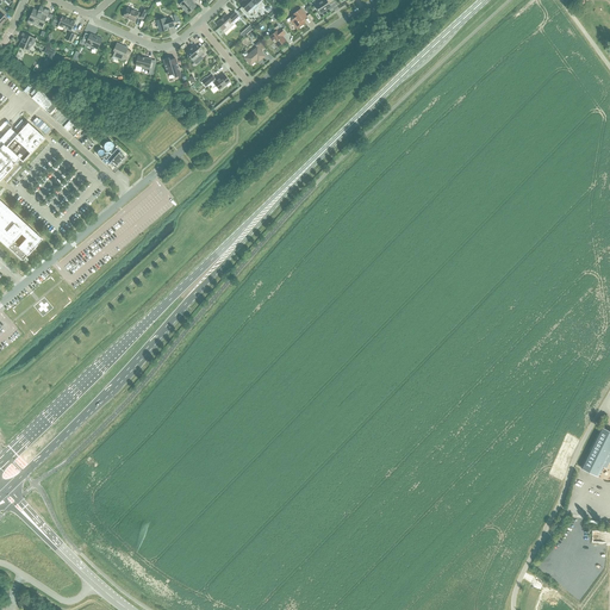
[(193,8),(197,6),(193,4),(195,0),(184,0),(179,5),(182,8),(182,11),(185,11),(188,14),(191,12),(191,11),(193,8)]
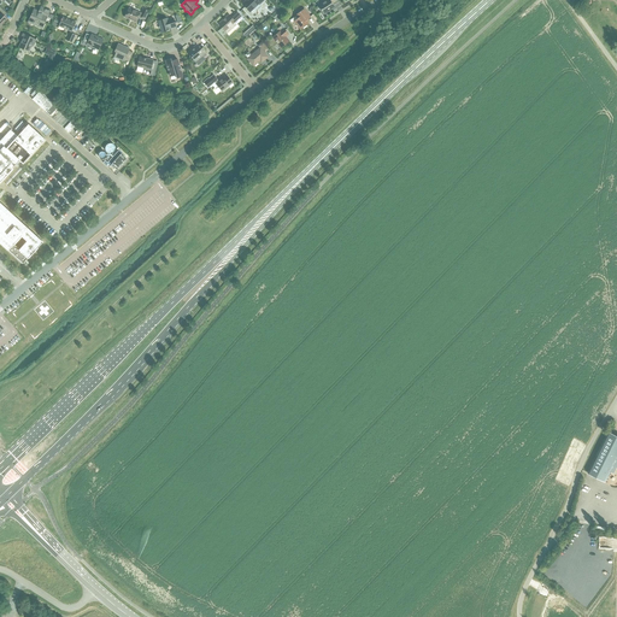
[(245,0),(246,0),(242,4),(250,12),(259,4),(259,5),(264,0),(245,0)]
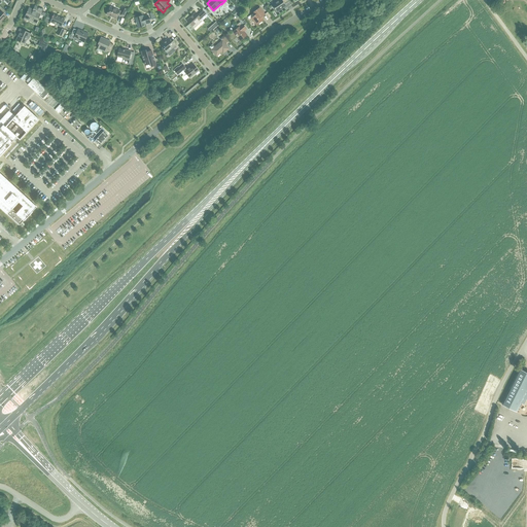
[(276,0),(277,1),(272,5),(277,12),(286,6),(284,3),(288,0),(276,0)]
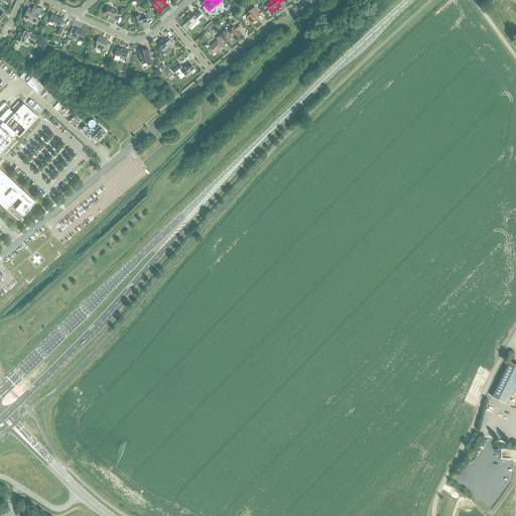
[(39,15),(41,9),(34,6),(32,11),(28,9),(24,18),(34,23),(38,14),(39,15)]
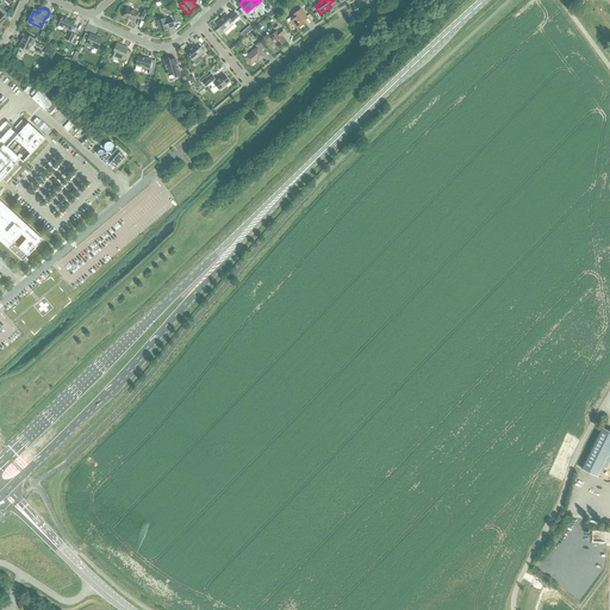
[(123,17),(135,23),(137,17),(142,19),(147,11),(142,10),(141,13),(128,7),(123,17)]
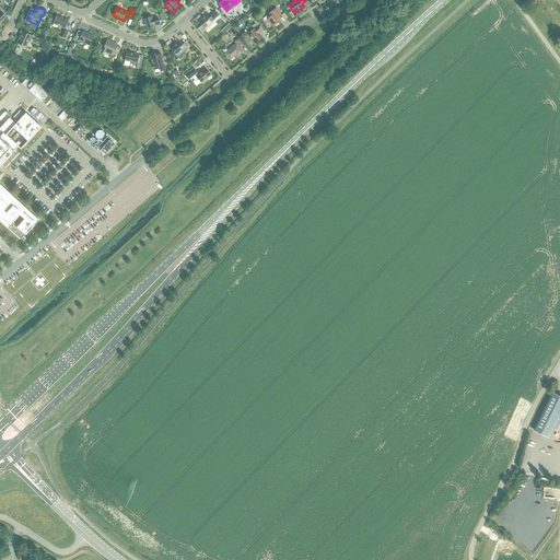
[(278,19),(282,15),(276,8),(268,13),(270,16),(267,20),(272,27),(275,25),(276,26),(279,24),(278,23),(280,21),(278,19)]
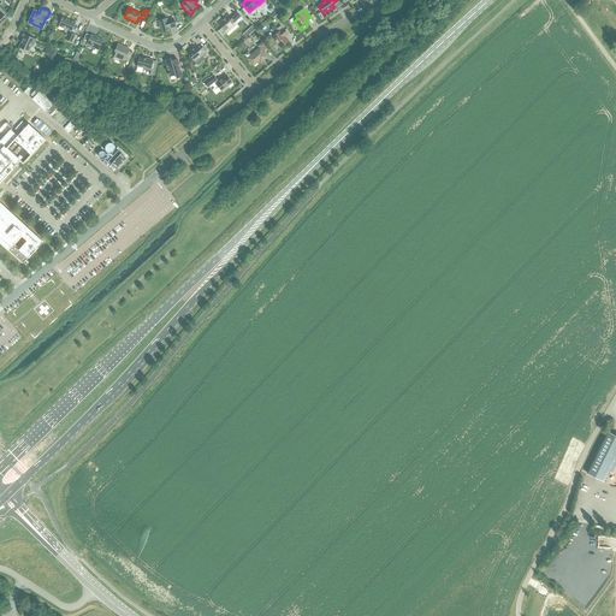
[(229,15),(218,24),(225,31),(229,35),(234,30),(232,28),(242,18),(237,13),(231,18),(229,15)]
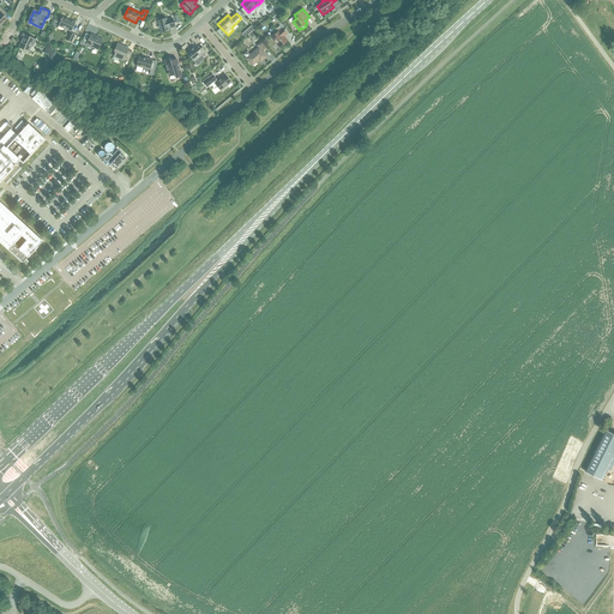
[(54,22),(59,24),(58,25),(71,31),(76,23),(62,17),(61,20),(55,18),(54,22)]
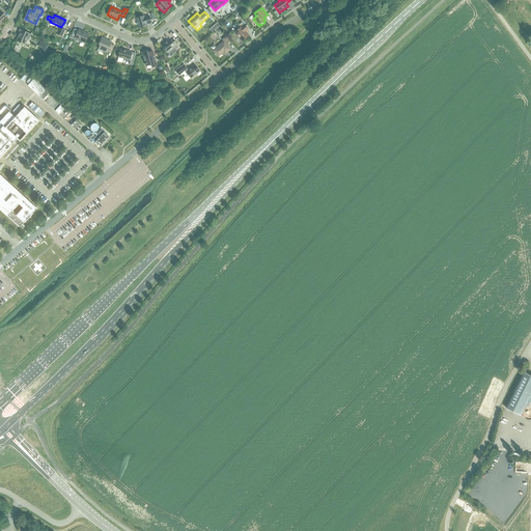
[(138,25),(139,28),(146,26),(146,24),(151,23),(149,16),(144,18),(143,16),(136,18),(137,22),(136,24),(138,25)]
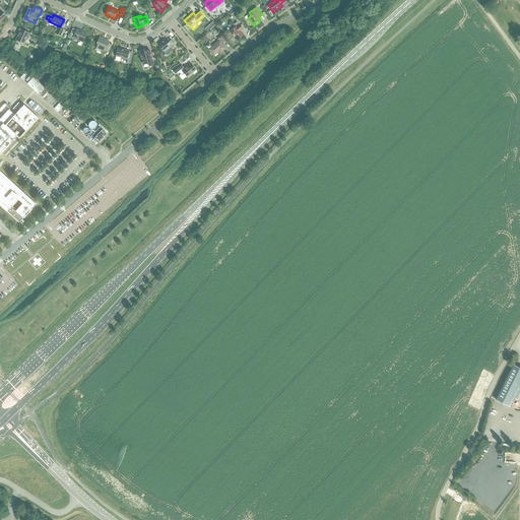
[(208,31),(217,24),(214,20),(206,28),(208,31)]
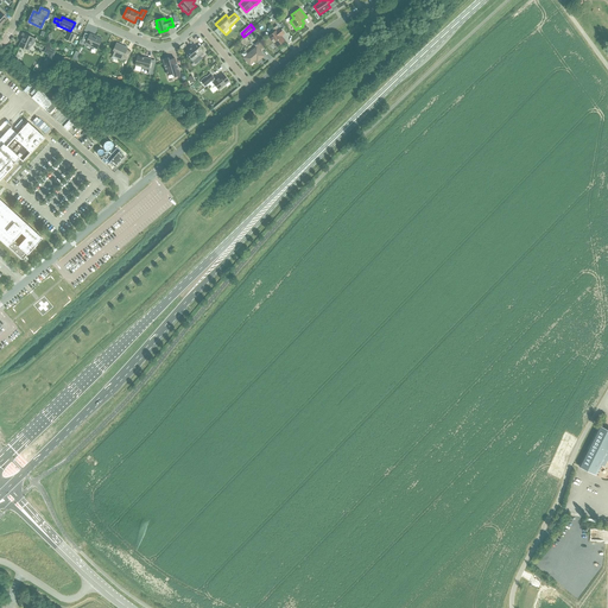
[(279,35),(283,32),(279,29),(277,26),(272,30),(273,32),(268,37),(277,46),(284,40),(279,35)]
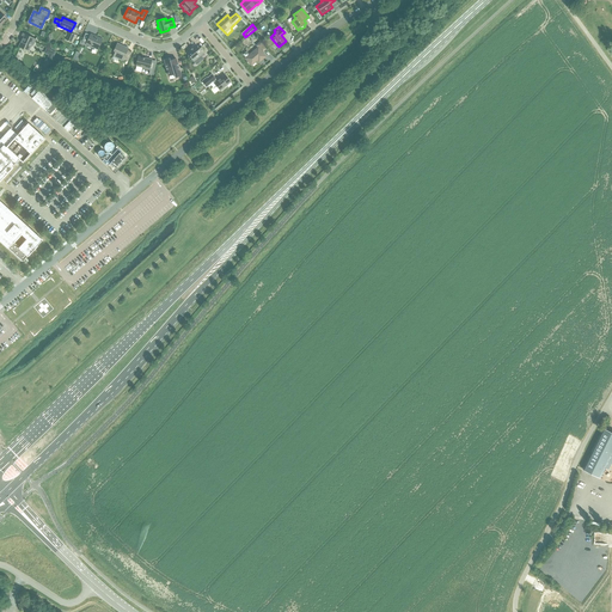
[(34,46),(36,40),(23,34),(22,38),(23,38),(19,47),(29,51),(31,44),(34,46)]
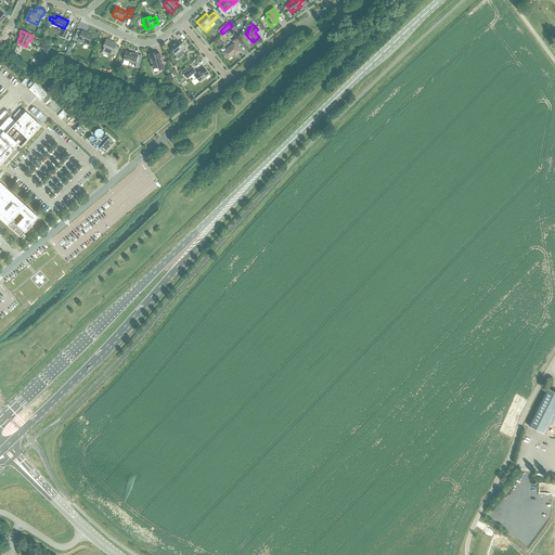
[(85,42),(89,44),(93,36),(82,30),(81,31),(77,30),(74,37),(78,39),(80,40),(79,42),(84,44),(85,42)]
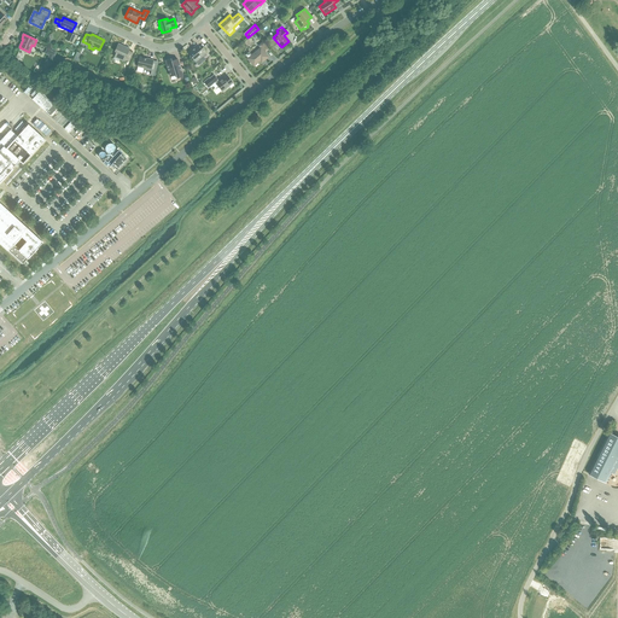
[(245,56),(248,59),(254,66),(258,62),(260,60),(262,63),(268,57),(264,52),(266,52),(268,50),(262,42),(258,46),(261,48),(252,56),(249,52),(245,54),(245,56)]
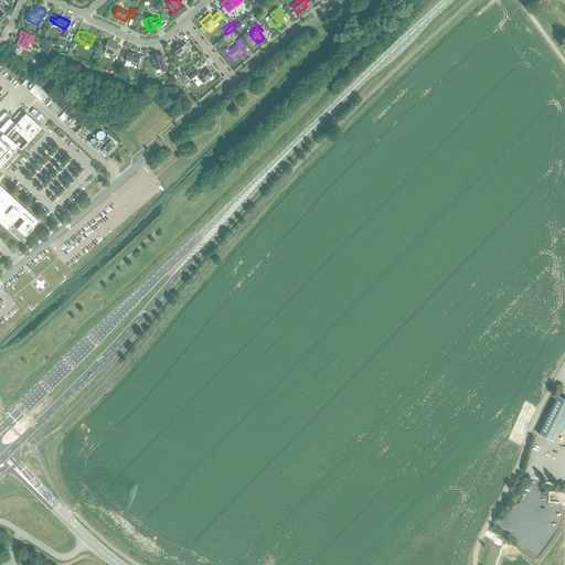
[(176,54),(179,56),(188,50),(185,46),(188,45),(184,42),(182,43),(180,41),(177,43),(178,43),(171,49),(174,51),(174,52),(173,52),(173,53),(174,53),(174,54),(176,54)]
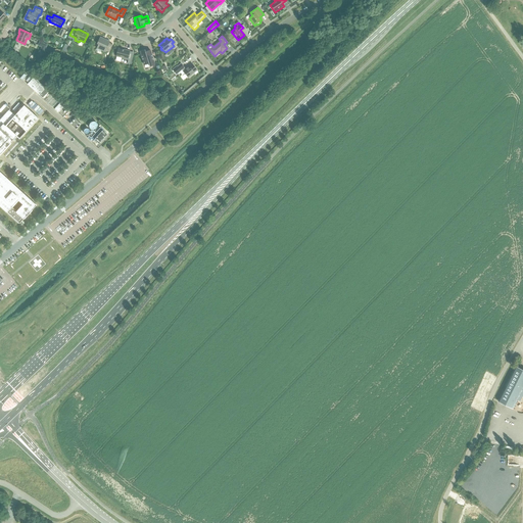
[(102,49),(109,52),(113,45),(109,43),(110,41),(105,40),(105,41),(99,39),(97,44),(98,44),(96,48),(101,50),(102,49)]
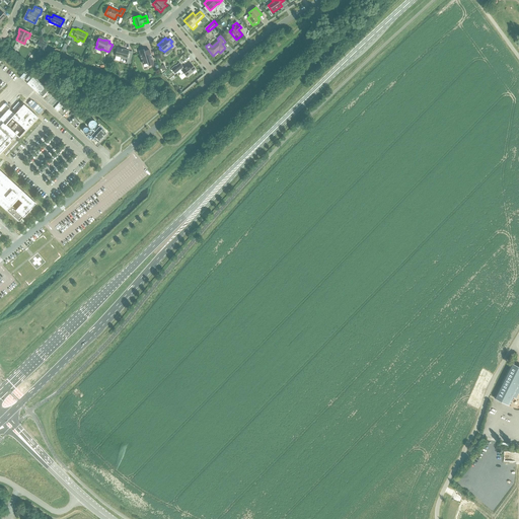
[(120,61),(121,58),(127,60),(126,63),(130,64),(132,56),(128,55),(129,51),(124,49),(124,50),(117,48),(115,56),(116,56),(115,60),(120,61)]
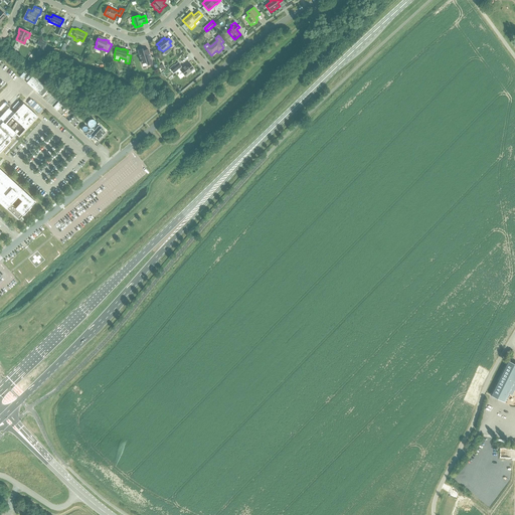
[(147,62),(147,65),(152,64),(148,49),(143,50),(143,48),(138,50),(142,64),(147,62)]
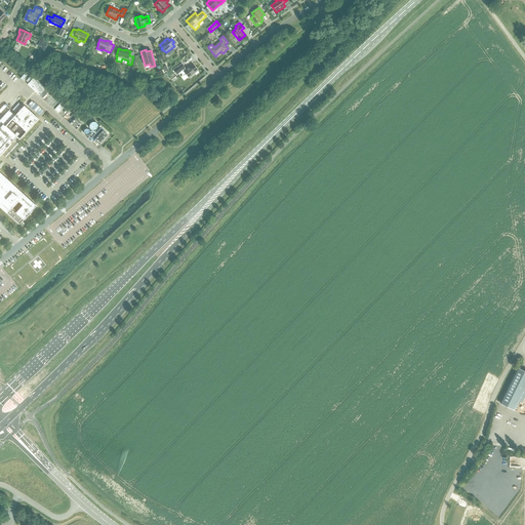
[(198,71),(193,64),(186,70),(185,68),(182,64),(173,71),(177,74),(183,70),(189,78),(195,73),(196,75),(199,73),(197,71),(198,71)]
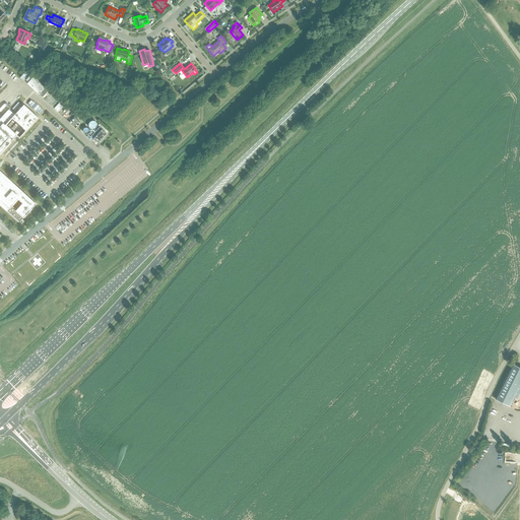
[(27,83),(40,94),(43,98),(49,90),(34,76),(27,83)]
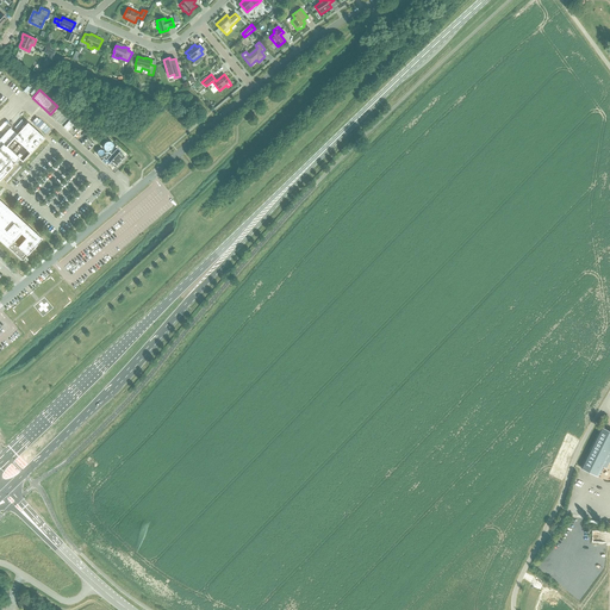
[(53,117),(62,125),(69,117),(60,109),(53,117)]
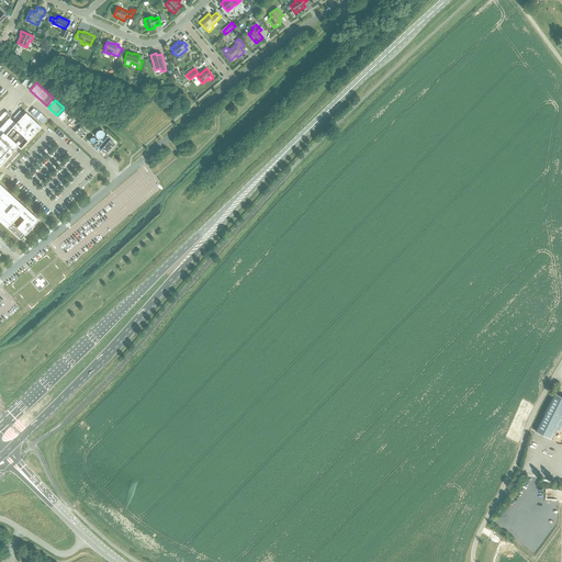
[(19,105),(24,111),(29,107),(24,101),(19,105)]
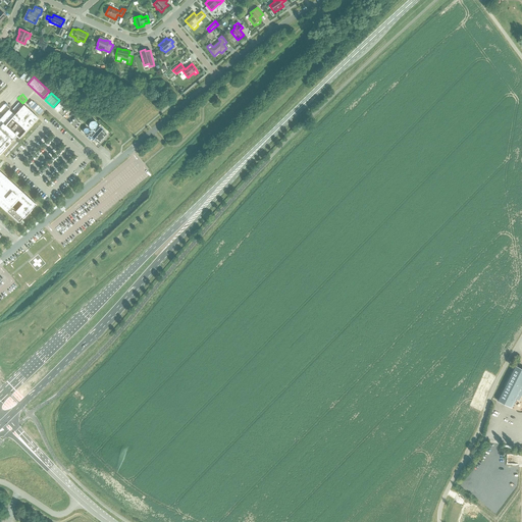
[(45,110),(33,99),(29,104),(42,114),(45,110)]
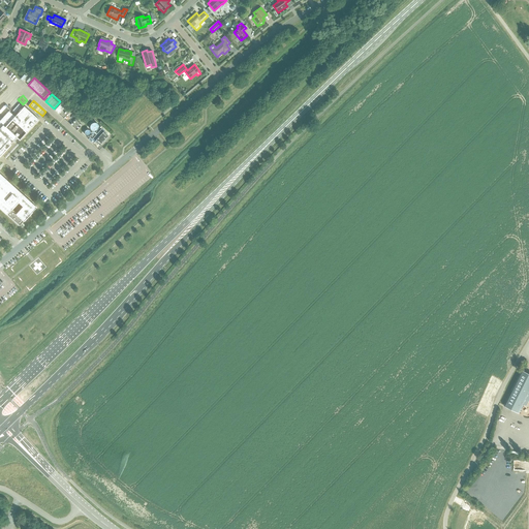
[(55,111),(59,114),(65,106),(62,103),(55,111)]
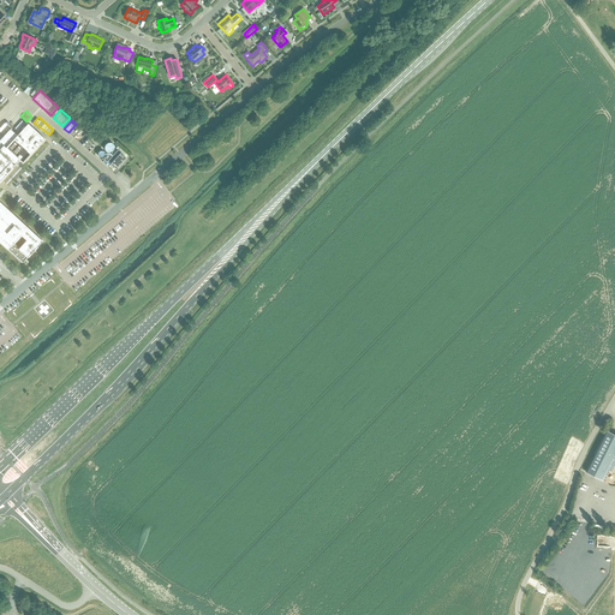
[(0,242),(23,263),(43,242),(0,202),(0,181),(9,173),(13,168),(12,167),(19,160),(23,163),(46,139),(29,124),(17,136),(10,129),(10,130),(0,139),(0,142),(3,144),(0,147),(0,242)]
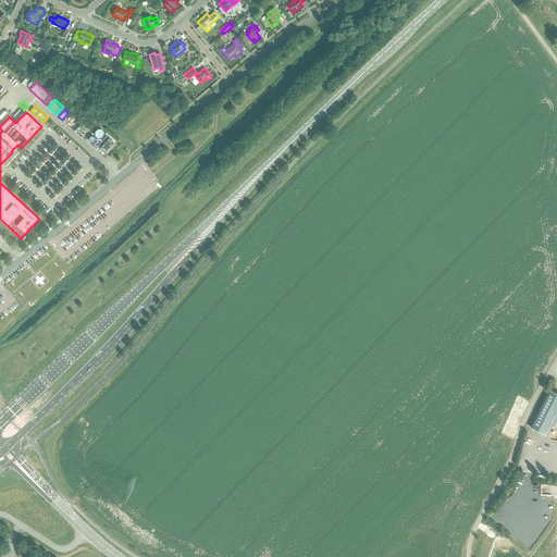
[(79,125),(74,131),(81,137),(86,132),(83,128),(81,126),(79,125)]
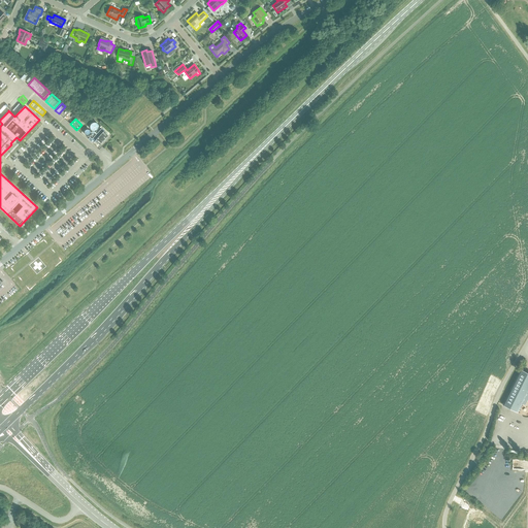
[(93,123),(92,123),(92,124),(91,125),(90,126),(90,127),(90,128),(91,129),(91,130),(92,131),(93,131),(94,132),(95,132),(96,132),(97,131),(98,131),(98,130),(99,129),(99,128),(99,127),(99,126),(98,125),(98,124),(97,124),(96,123),(95,123),(94,123),(93,123)]
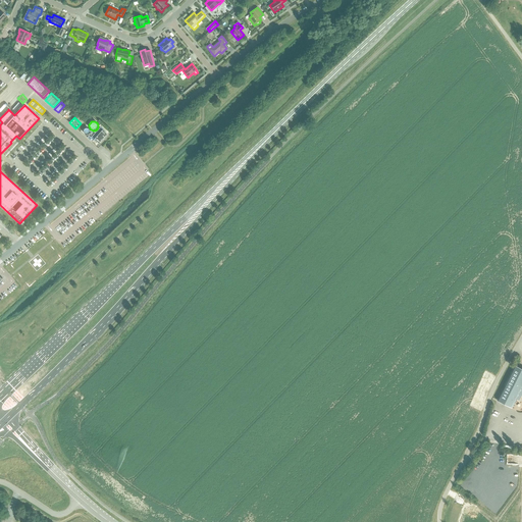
[(101,126),(92,137),(99,143),(107,134),(103,129),(103,128),(101,126)]
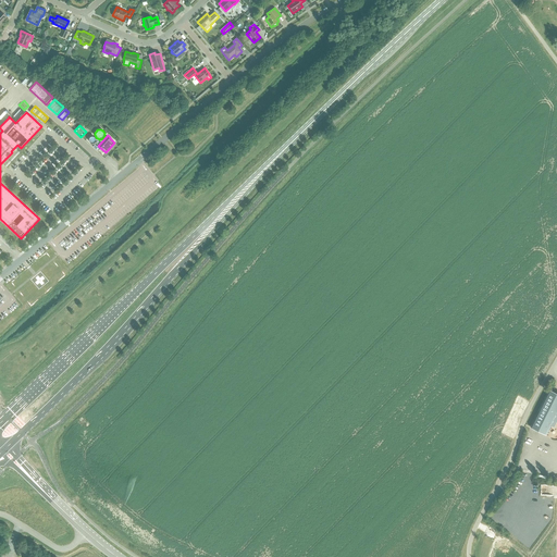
[(549,390),(531,426),(539,431),(539,432),(541,433),(542,432),(547,435),(552,426),(554,428),(556,420),(556,393),(549,391),(549,390)]
